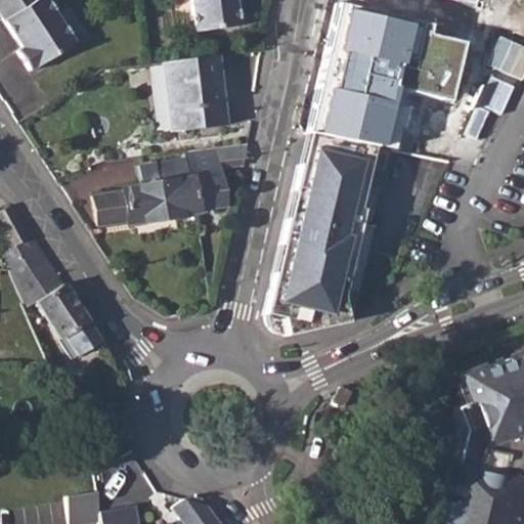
[(0,0),(0,15),(17,43),(23,39),(27,44),(20,47),(15,51),(29,71),(73,42),(45,0),(0,0)]
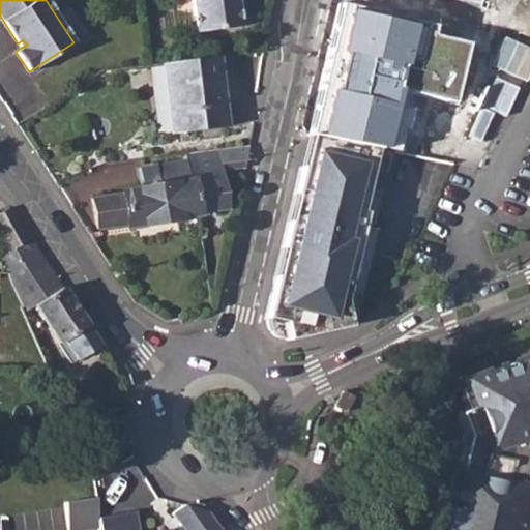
[(194,0),(199,33),(243,27),(239,0),(194,0)]
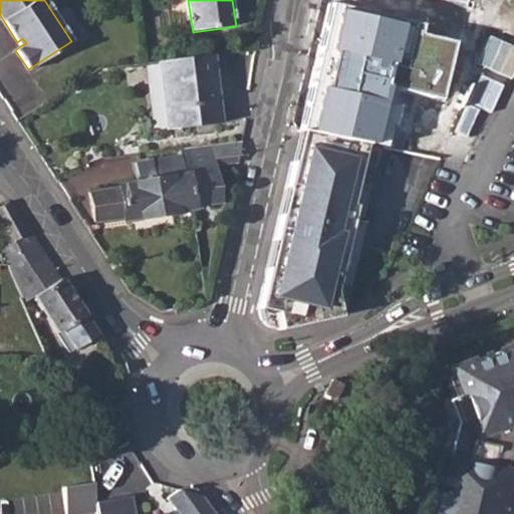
[(360,0),(359,8),(397,17),(416,20),(420,0),(360,0)]
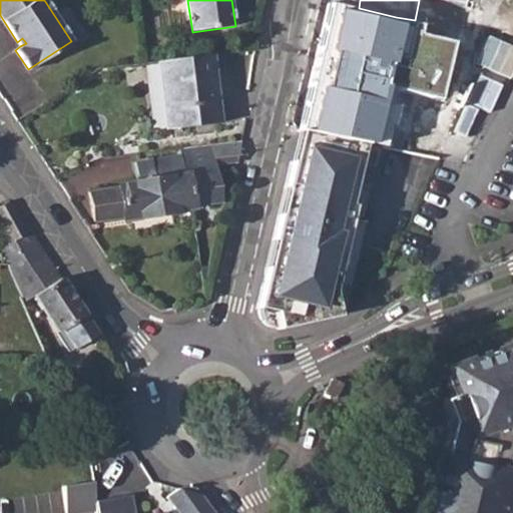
[(320,39),(308,87),(425,116),(431,92),(443,95),(461,72),(320,39)]
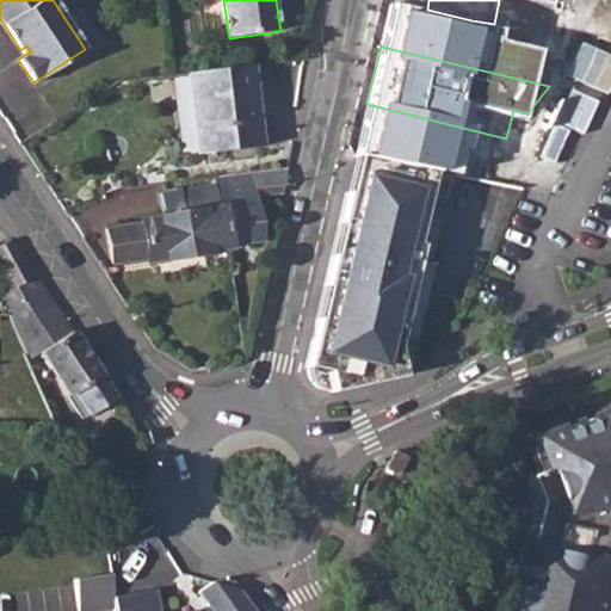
[(257,62),(193,72),(204,152),(266,143),(257,62)]
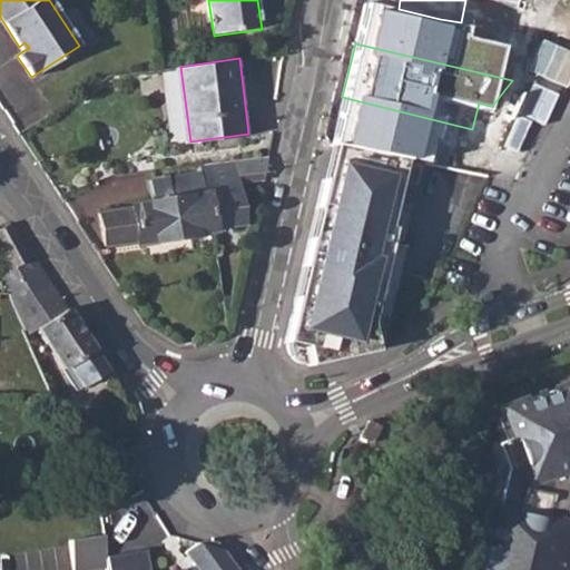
[(271,153),(199,164),(200,172),(210,232),(213,232),(213,228),(242,223),(236,180),(265,176),(271,153)]
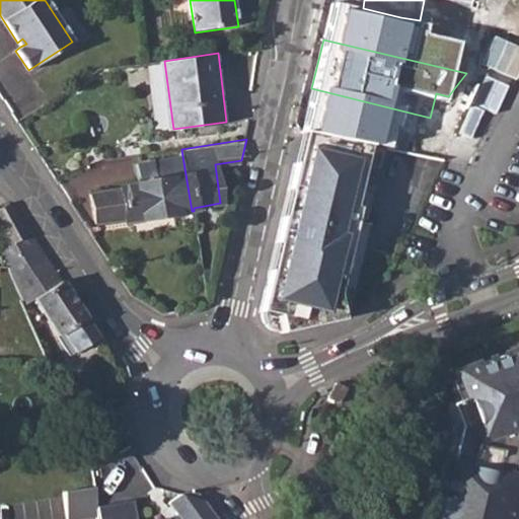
[(192,211),(182,156),(137,164),(140,181),(125,184),(124,176),(118,178),(119,188),(90,193),(95,223),(124,217),(125,221),(192,211)]
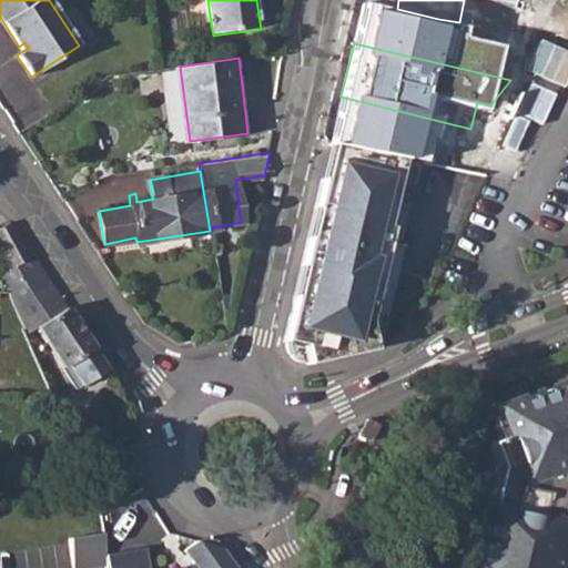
[(395,196),(322,179),(285,341),(287,342),(288,348),(292,353),(295,356),(298,359),(303,362),(308,362),(308,365),(356,356),(375,352),(368,326),(392,230),(387,227),(395,196)]
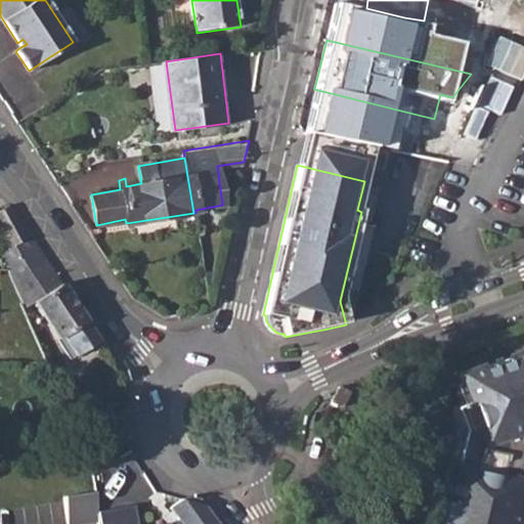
[(36,244),(10,205),(0,210),(0,230),(7,248),(12,246),(22,260),(25,259),(33,271),(48,262),(36,244)]
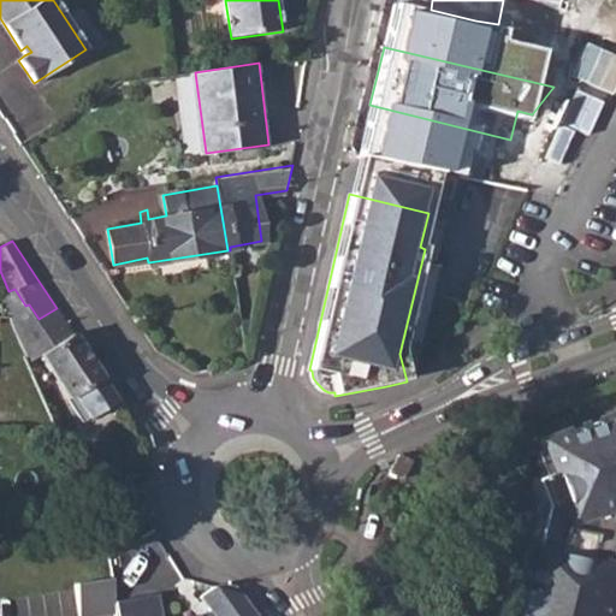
[(102,378),(72,333),(41,354),(70,400),(102,378)]
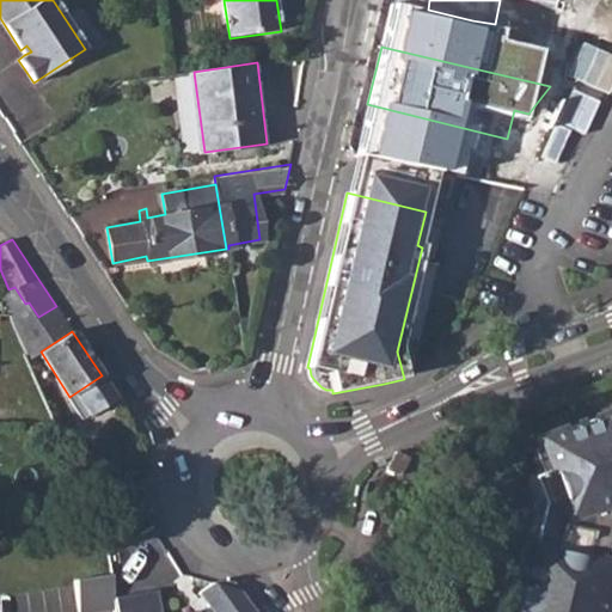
[(611,611),(611,414),(536,442),(546,473),(526,481),(532,497),(533,497),(548,501),(544,516),(534,514),(526,550),(521,550),(512,592),(515,592),(510,611),(611,611)]
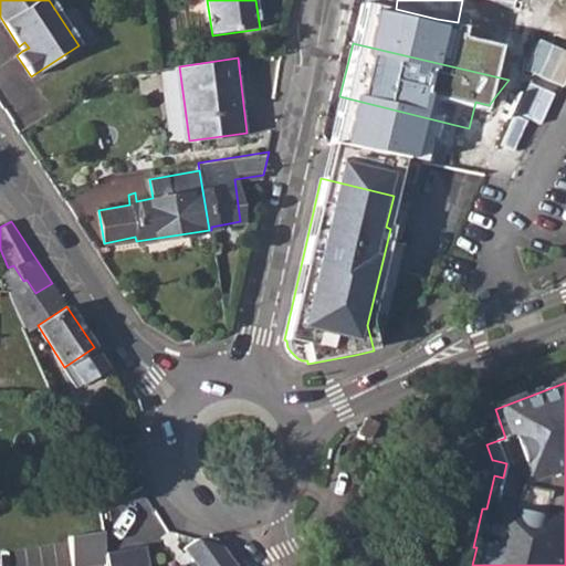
[(376,427),(364,420),(355,437),(367,442),(376,427)]
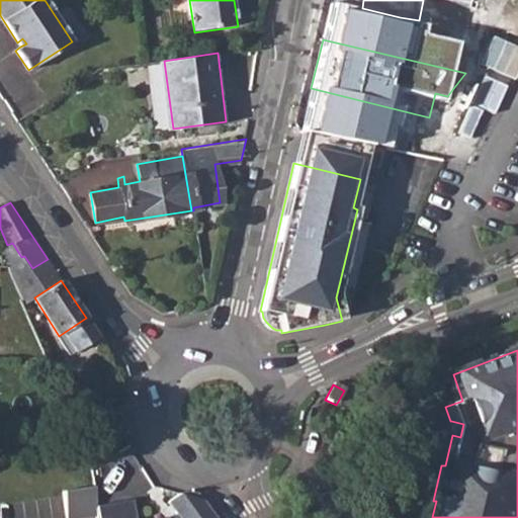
[(65,492),(68,517),(84,517),(98,515),(96,505),(93,488),(65,492)]
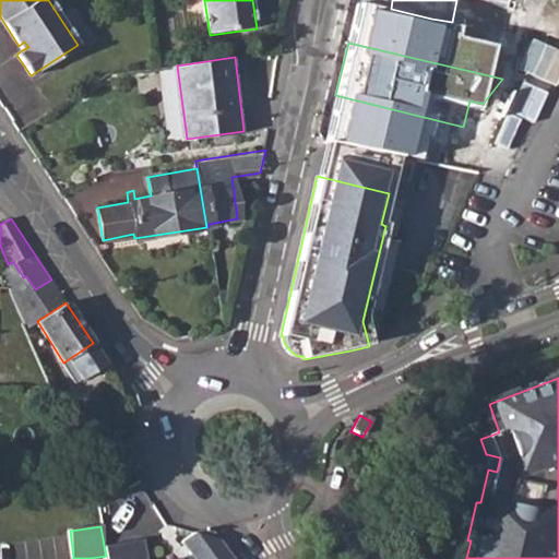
[(194,530),(182,539),(195,558),(235,558),(219,537),(194,530)]
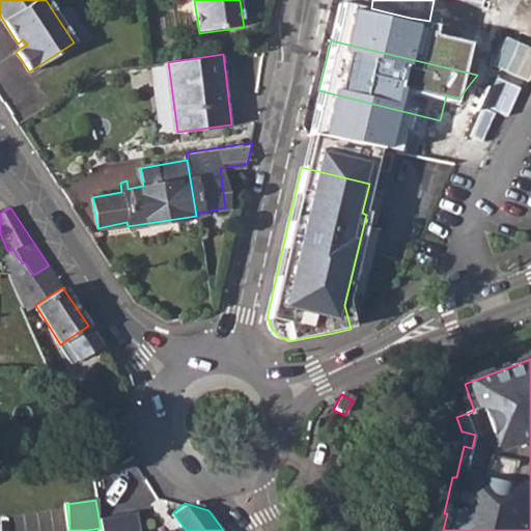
[(101,528),(101,530),(172,530),(165,530),(141,530),(138,509),(99,518),(101,528)]
